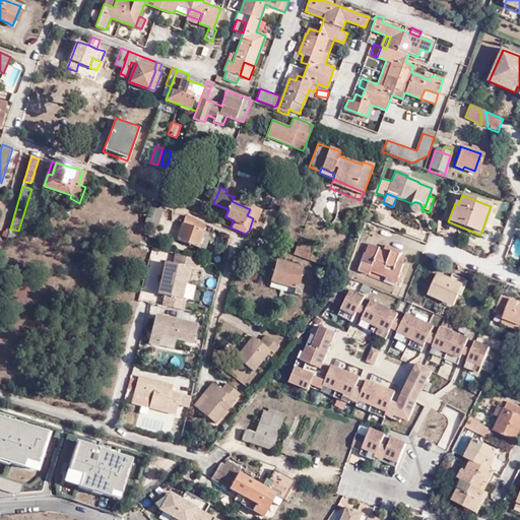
[(164,205),(161,204),(156,209),(150,207),(146,222),(151,223),(158,225),(164,205)]
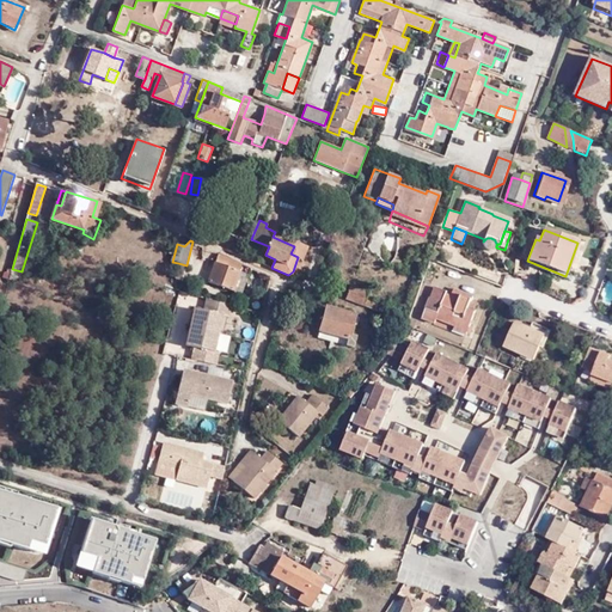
[(297,242),(294,246),(291,254),(298,257),(301,258),(306,245),(297,242)]
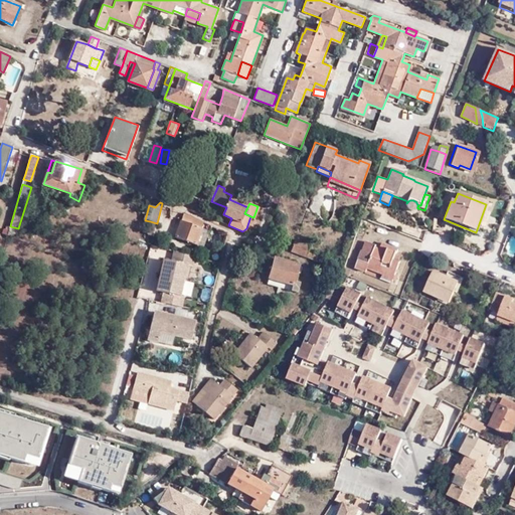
[(204,222),(184,212),(175,234),(195,243),(201,226),(204,222)]
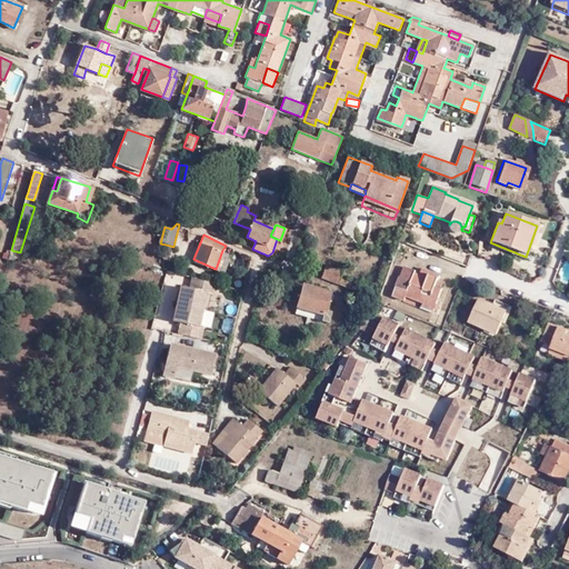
[(170,256),(173,247),(166,245),(162,259),(169,261),(170,256)]
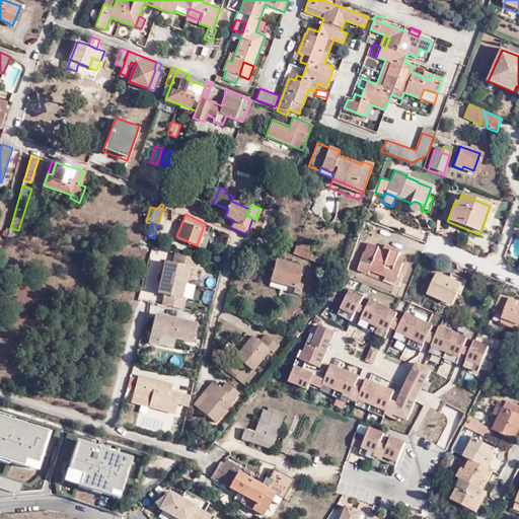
[(212,232),(203,228),(197,245),(205,248),(212,232)]
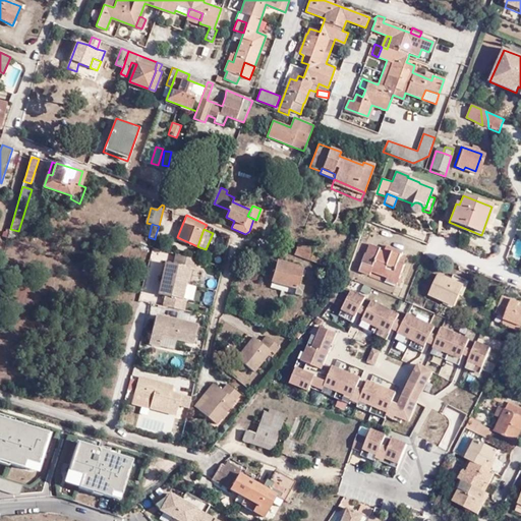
[(295,253),(311,261),(311,259),(332,267),(334,261),(329,258),(328,261),(313,254),(315,248),(300,242),(295,253)]
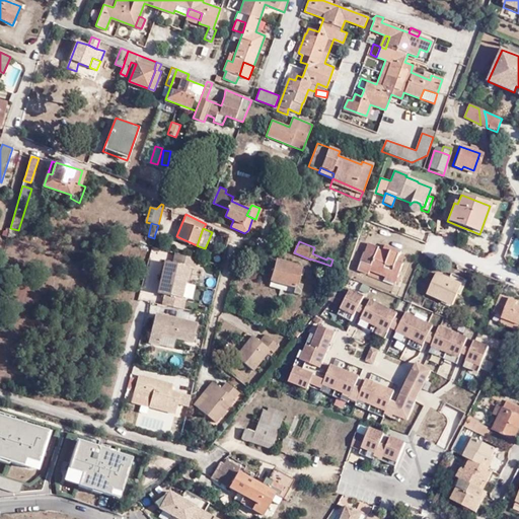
[(388,275),(397,279),(403,266),(398,264),(402,251),(386,245),(384,251),(380,249),(381,247),(371,243),(368,252),(366,251),(359,270),(369,274),(370,270),(387,278),(388,275)]
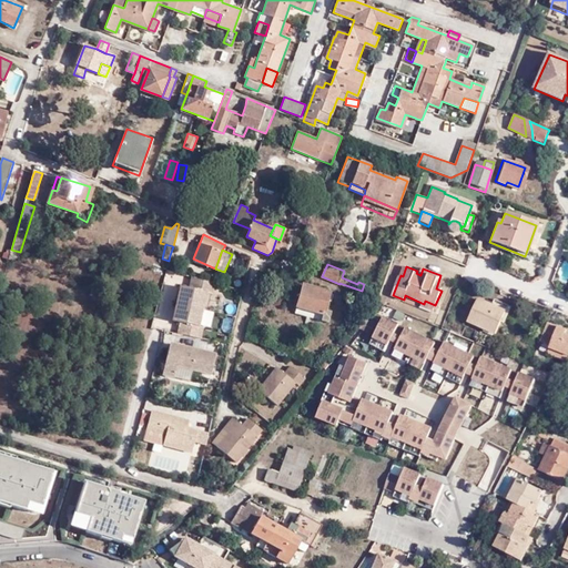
[(213,282),(192,275),(189,287),(180,285),(172,320),(180,322),(178,333),(199,337),(202,325),(198,324),(205,292),(210,293),(213,282)]
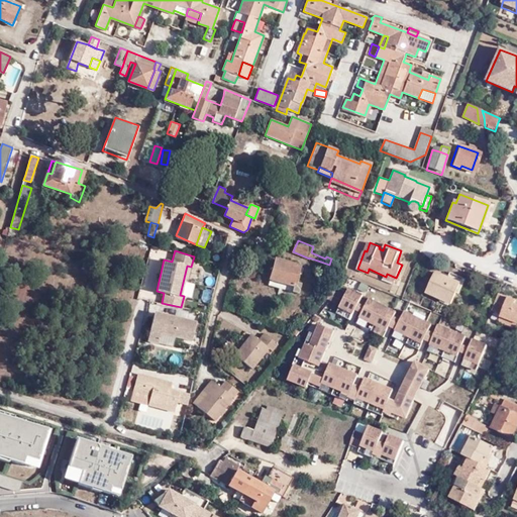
[(300,266),(276,259),(271,278),(290,283),(288,290),(299,293),(302,283),(296,281),(300,266)]
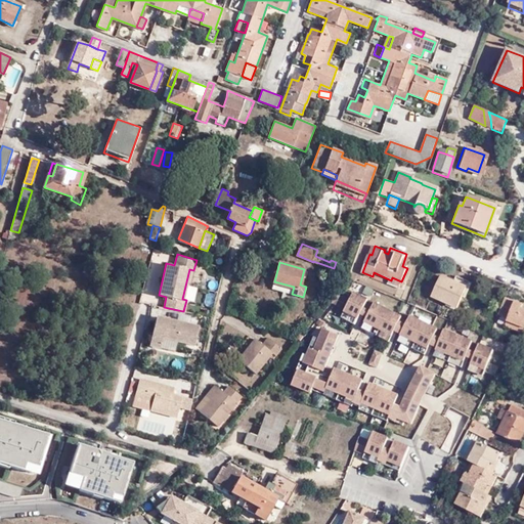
[(438,276),(430,297),(455,308),(465,289),(438,276)]
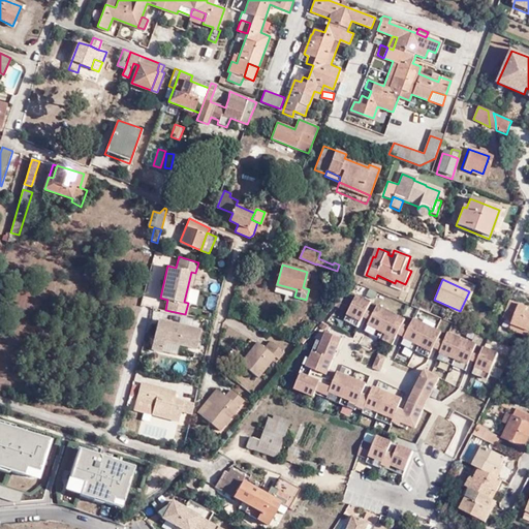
[(403,290),(405,284),(396,280),(395,283),(394,286),(403,290)]
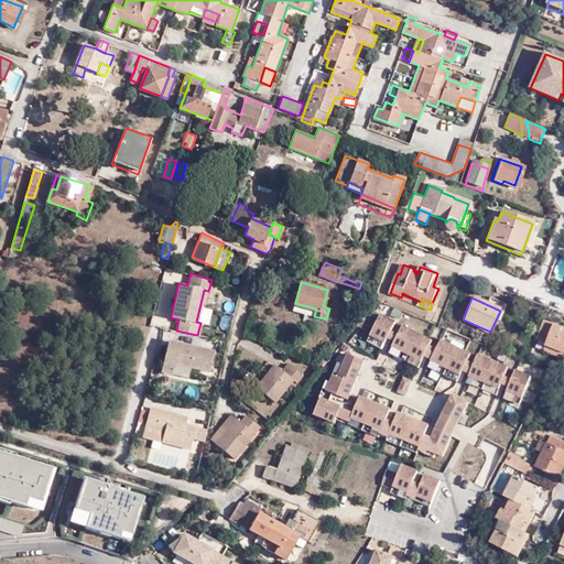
[(314,316),(316,308),(295,303),(294,311),(314,316)]
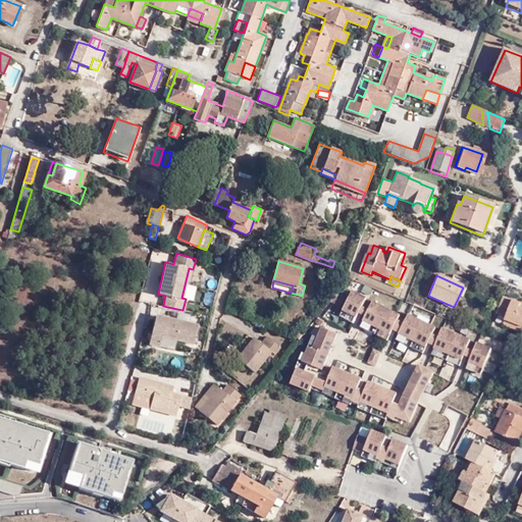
[(351,296),(352,286),(342,285),(341,295),(351,296)]
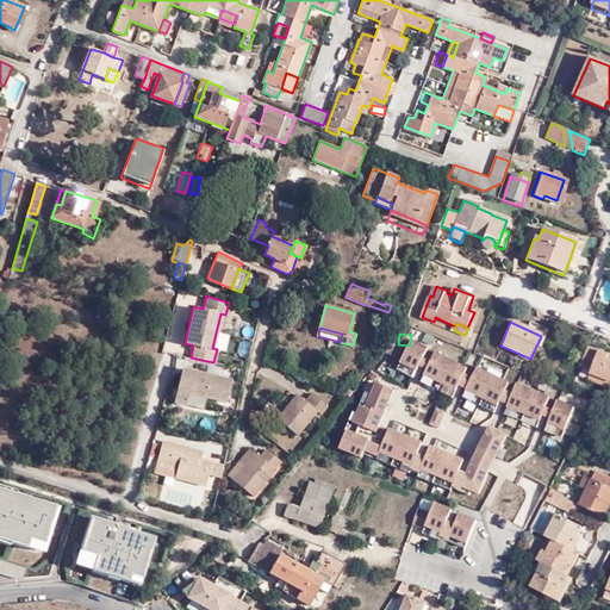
[(565,435),(577,405),(477,362),(475,365),(412,338),(409,349),(396,343),(388,359),(459,388),(458,390),(565,435)]
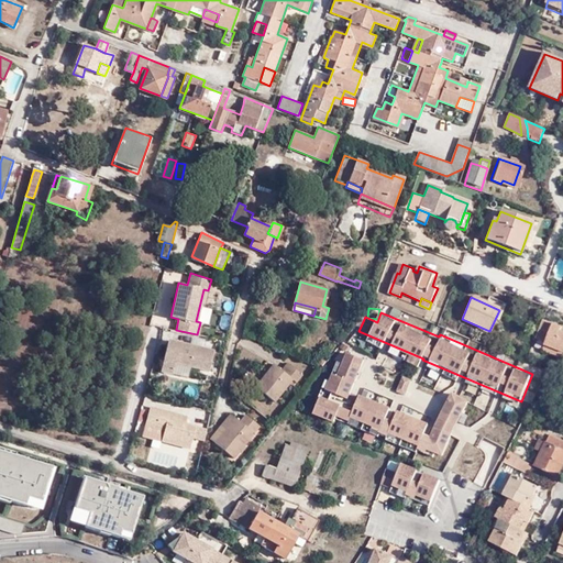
[(561,329),(541,321),(533,339),(544,343),(543,346),(562,353),(562,334),(559,333),(561,329)]
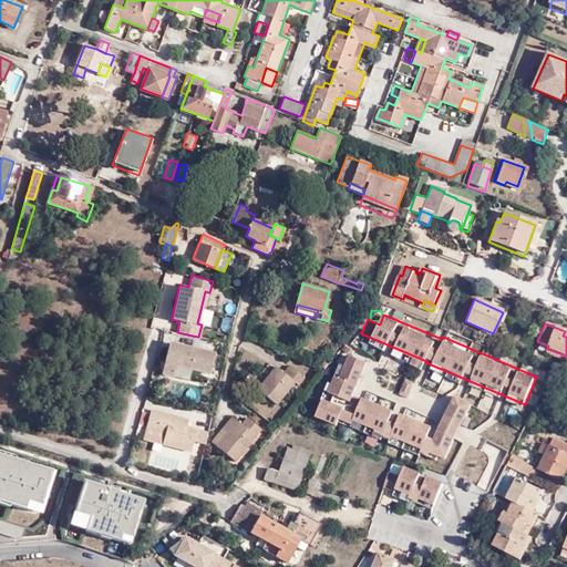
[(162,370),(174,373),(176,366),(191,369),(209,374),(215,353),(168,342),(162,370)]
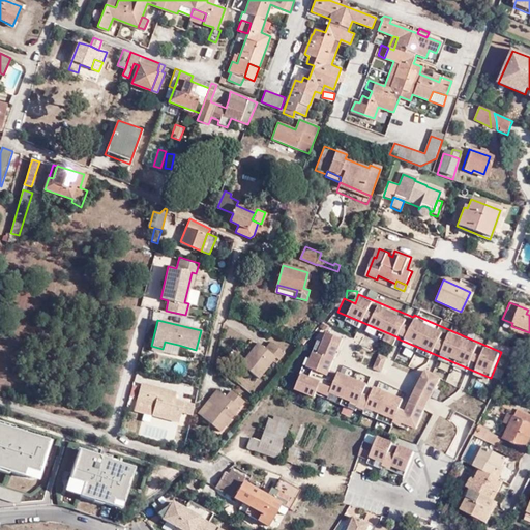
[(529,339),(529,334),(529,332),(511,326),(509,330),(529,339)]
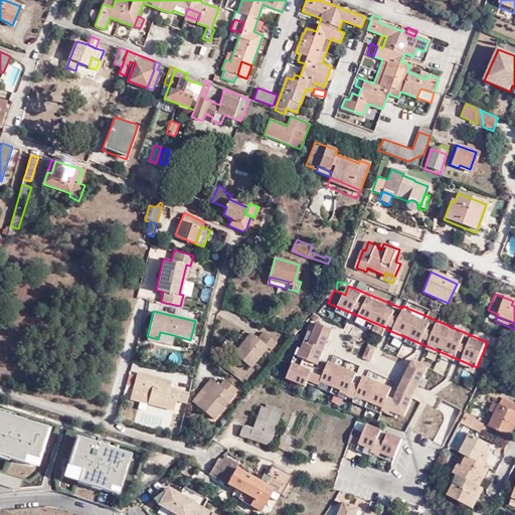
[(320,364),(336,327),(316,319),(301,356),(320,364)]
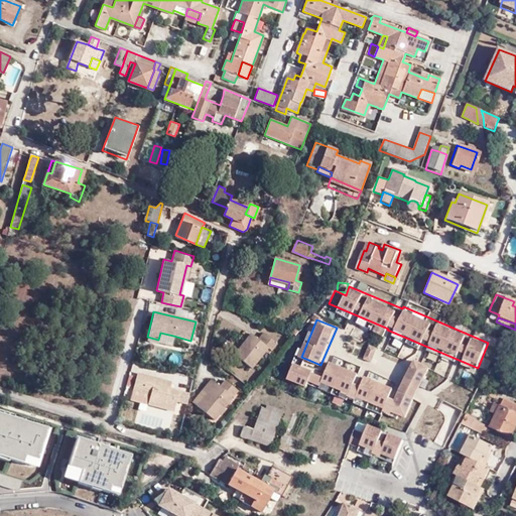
[(158,340),(147,337),(146,340),(171,346),(173,336),(160,333),(158,340)]
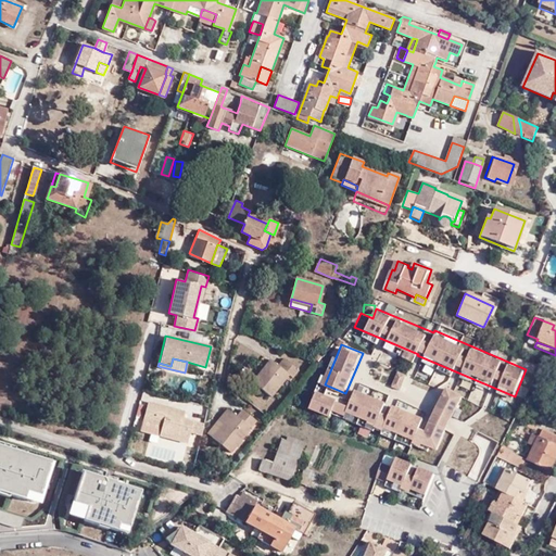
[(278,367),(270,362),(252,383),(270,399),(289,376),(292,380),(299,373),(283,359),(278,367)]
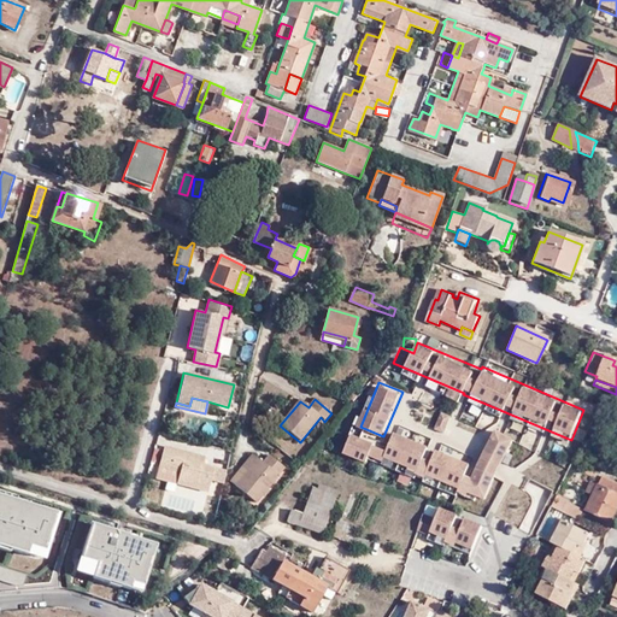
[(423,423),(447,430),(452,415),(428,407),(423,423)]
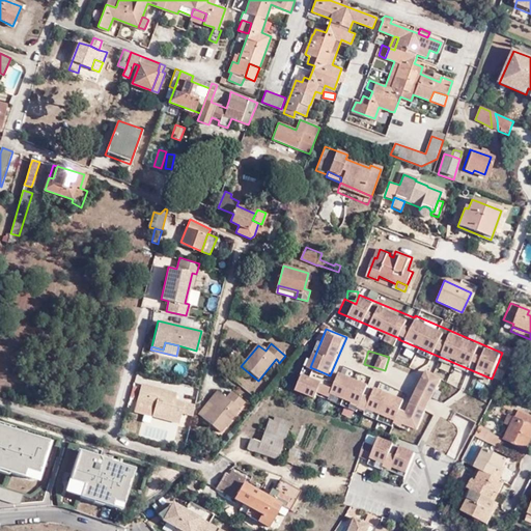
[(317,395),(423,429),(441,373),(424,368),(415,397),(339,372),(336,384),(302,373),(297,390),(316,396),(317,395)]
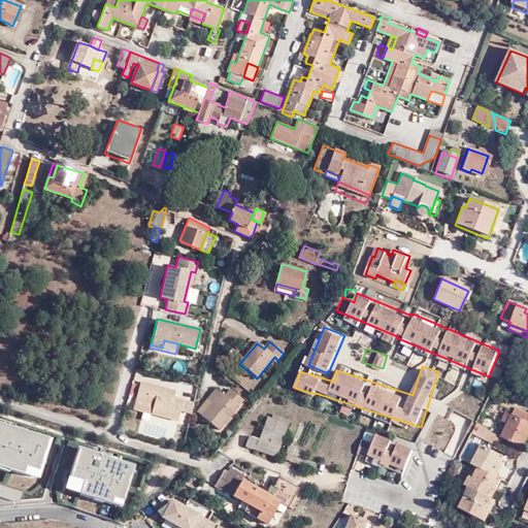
[(176,391),(139,381),(135,397),(153,402),(150,413),(176,420),(183,399),(174,397),(176,391)]
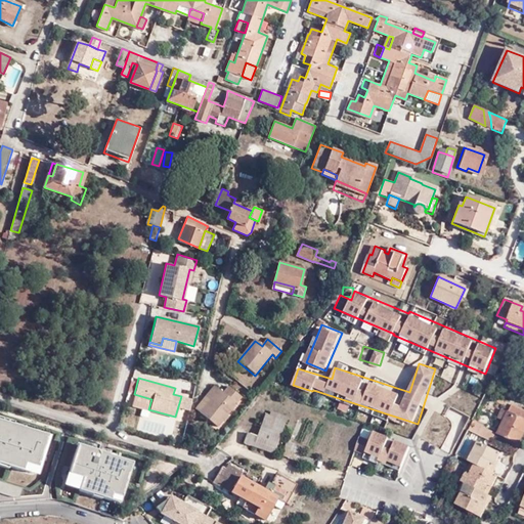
[(223,393),(219,390),(214,386),(194,408),(201,413),(217,428),(242,398),(228,388),(223,393)]
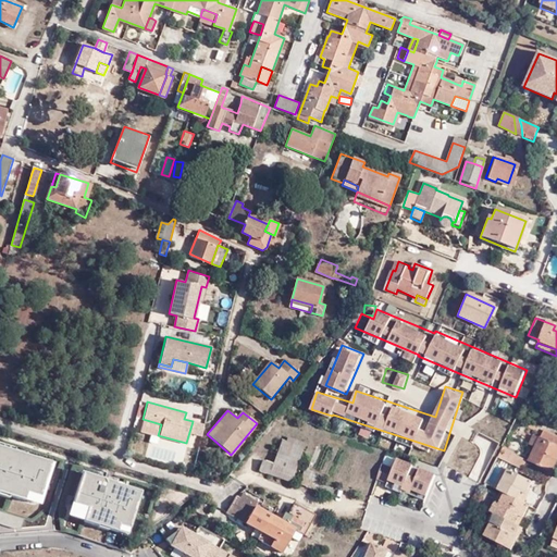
[(540,437),(535,447),(529,460),(551,470),(556,457),(556,436),(543,430),(540,437)]
